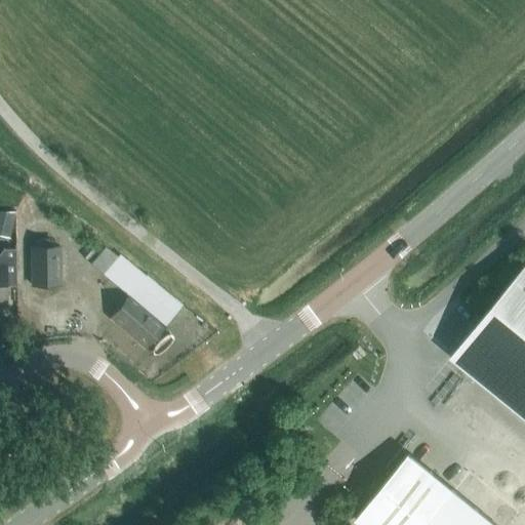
[(0,235),(10,238),(15,211),(0,211),(0,235)]
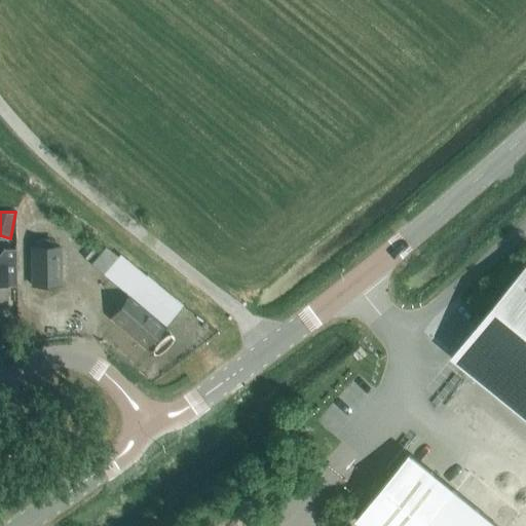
[(60,235),(32,236),(34,284),(61,284),(60,235)]
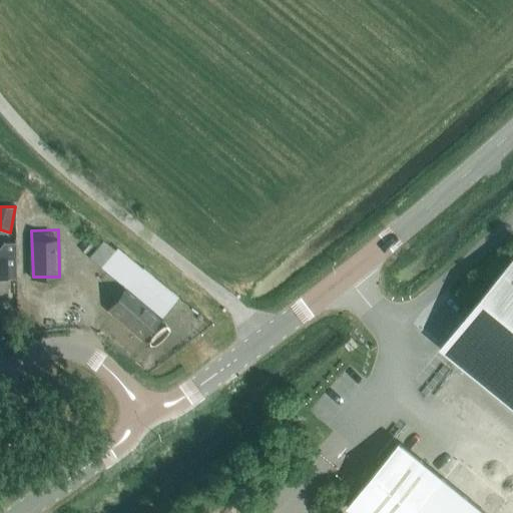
[(0,295),(4,295),(4,278),(16,278),(15,242),(2,243),(0,245),(0,295)]
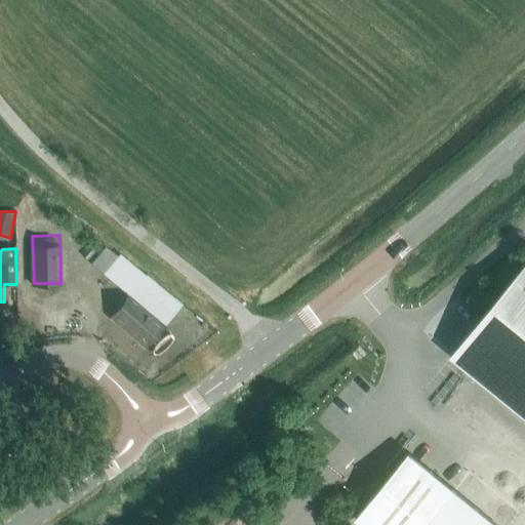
[(165,325),(184,304),(118,255),(118,256),(103,274),(129,296),(110,318),(146,347),(164,325),(165,325)]
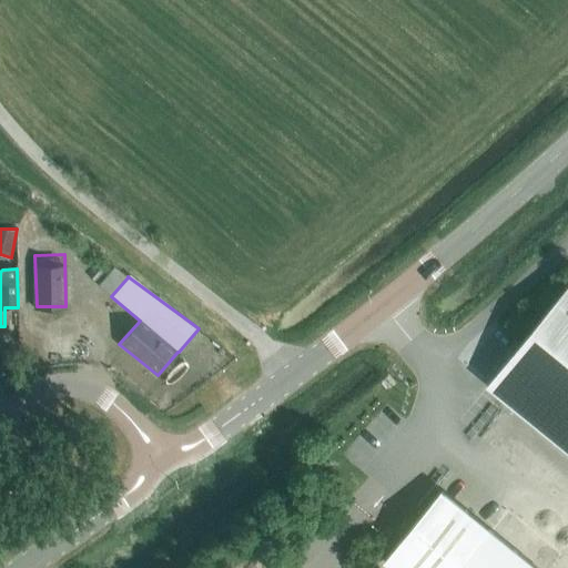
[(567,449),(567,286),(488,385),(567,449)]
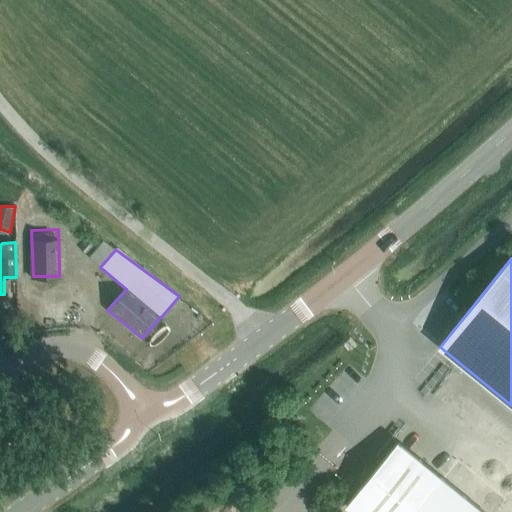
[(399,442),(392,451),(347,506),(354,511),(413,511),(436,485),(442,477),(399,442)]
